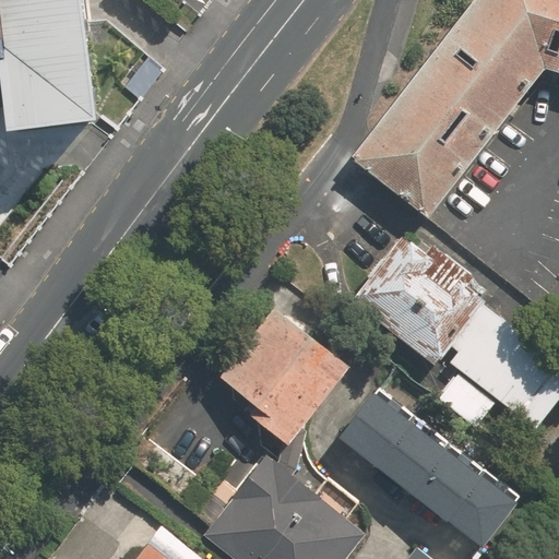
[(0,0),(0,80),(6,122),(95,111),(80,0),(0,0)]
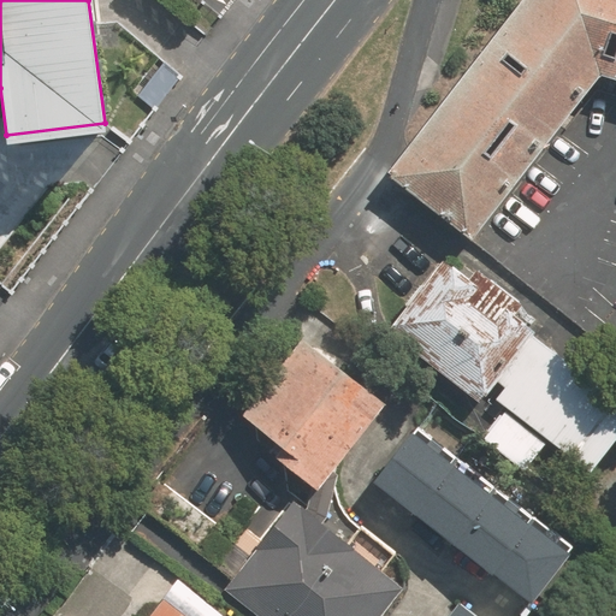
[(598,76),(615,81),(615,0),(522,0),(386,172),(469,238),(598,76)]
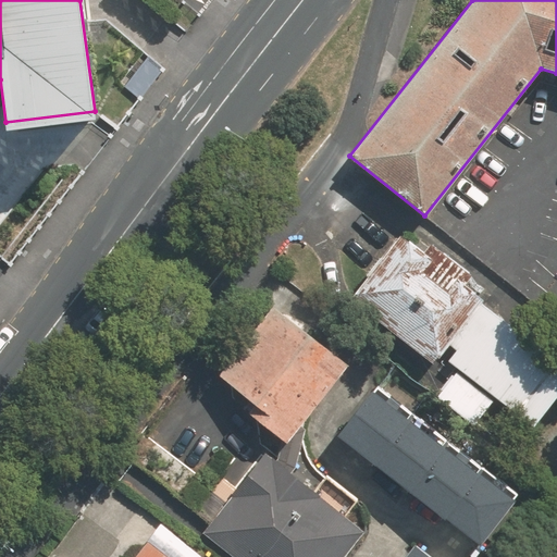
[(447,342),(484,297),(403,230),(348,296),(429,363),(447,342)]
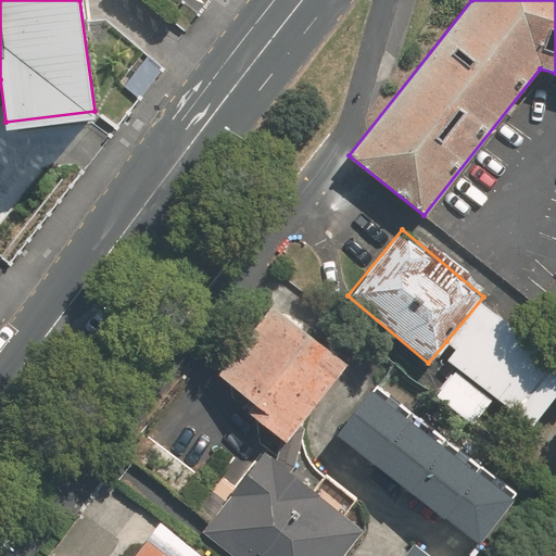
[(555,357),(484,298),(447,342),(455,349),(447,357),(458,367),(437,393),(474,424),(497,395),(534,427),(555,400),(555,357)]
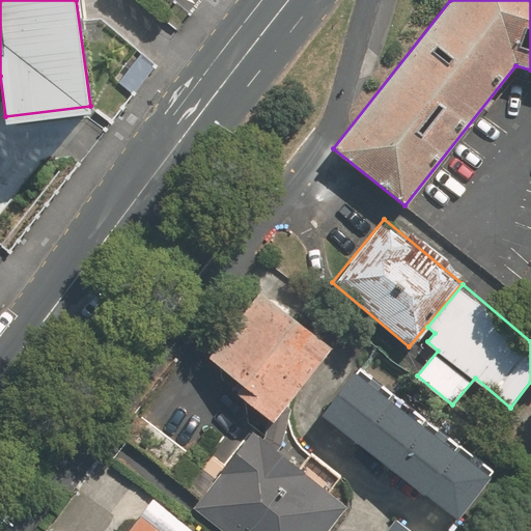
[(333,346),(262,288),(208,355),(246,385),(240,392),(274,419),(333,346)]
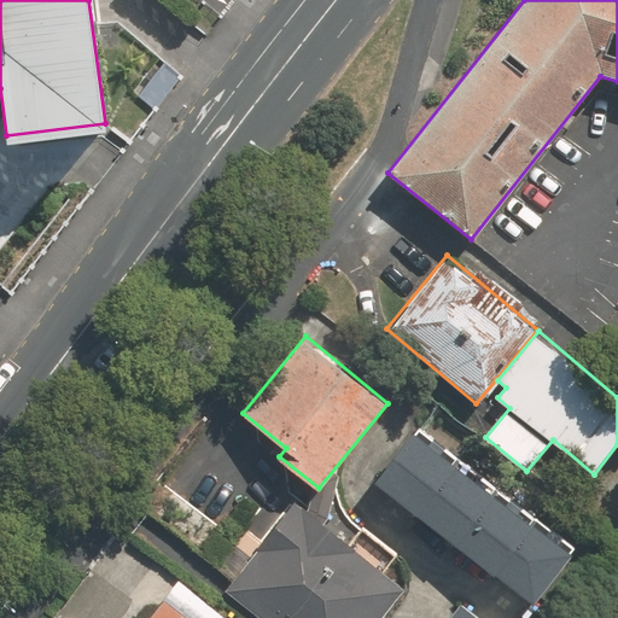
[(419,426),(375,482),(534,602),(577,547),(419,426)]
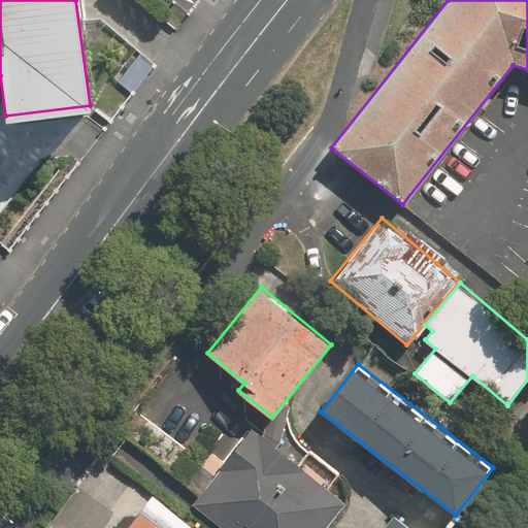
[(228,462),(211,448),(200,461),(144,413),(125,435),(199,499),(194,504),(223,527),(322,527),(344,501),(256,429),(228,462)]
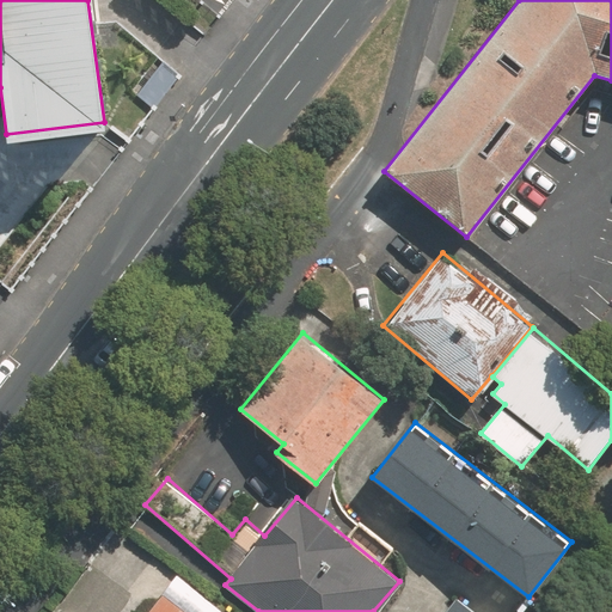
[(214,611),(208,607),(212,603),(178,575),(147,611),(214,611)]
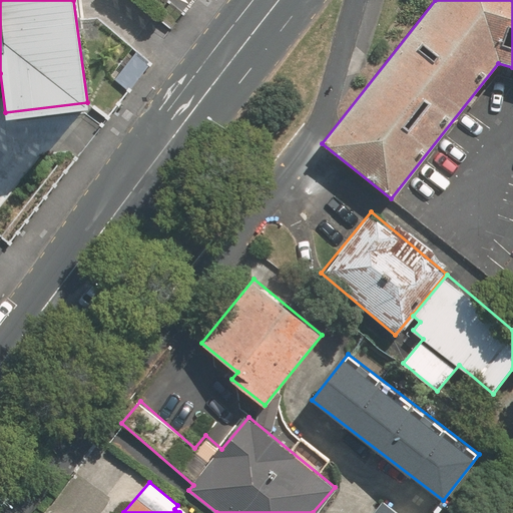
[(398,512),(381,500),(371,512),(398,512)]
